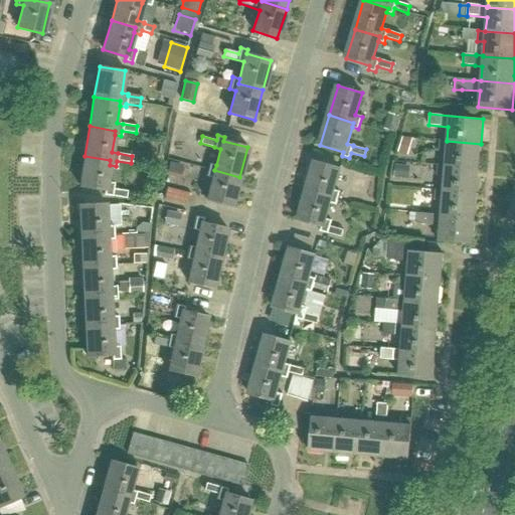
[(447,141),(440,140),(439,151),(446,151),(445,165),(445,166),(479,169),(481,144),(447,141)]
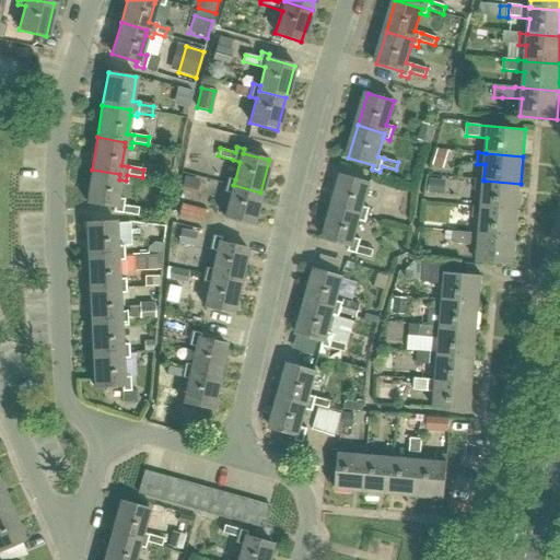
[(116,197),(119,179),(119,174),(92,170),(86,202),(114,207),(113,211),(120,212),(136,216),(137,207),(123,205),(123,198),(116,197)]
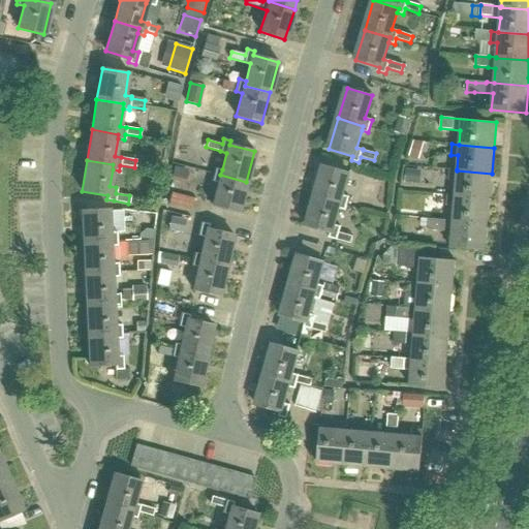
[(340,203),(339,208),(345,209),(349,196),(342,194),(349,172),(323,164),(315,195),(340,203)]
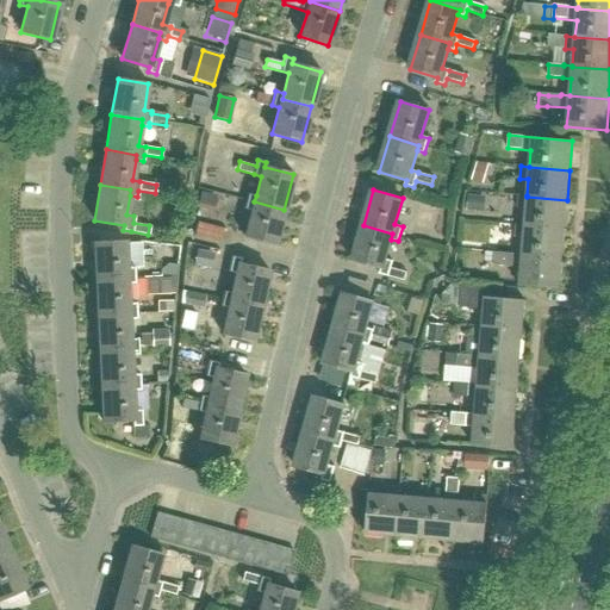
[(254,201),(256,195),(248,194),(244,209),(251,211),(244,237),(274,244),(284,210),(254,201)]
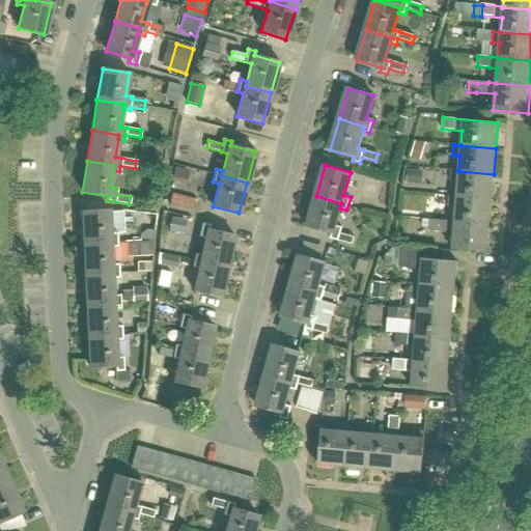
[(458,171),(458,170),(451,170),(450,180),(457,182),(456,196),(492,199),(494,174),(458,171)]
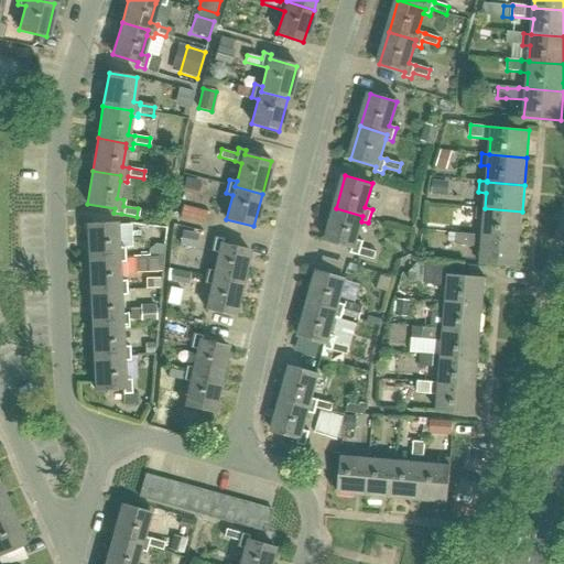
[(203,224),(206,212),(182,206),(179,218),(203,224)]
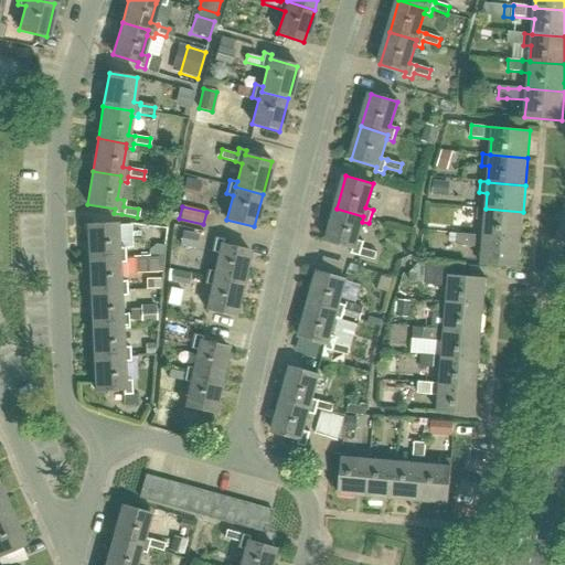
[(486,209),(462,206),(461,219),(484,220),(483,235),(483,236),(520,240),(523,212),(486,209)]
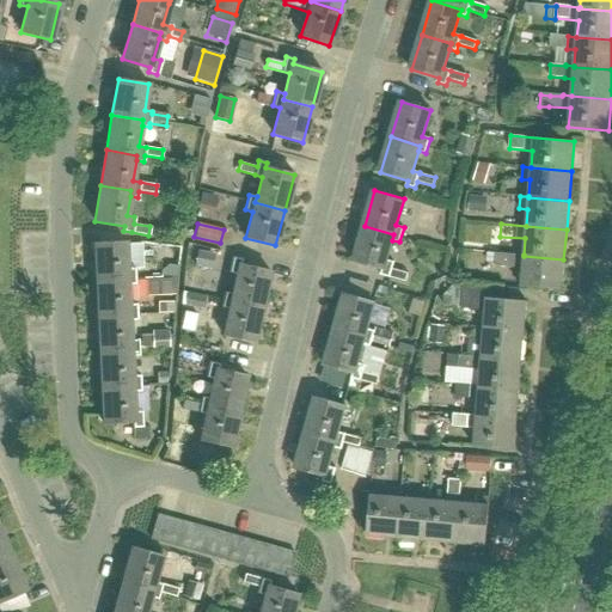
[(386,259),(392,240),(393,234),(365,226),(354,262),(383,269),(381,274),(390,276),(407,281),(409,273),(392,268),(395,262),(386,259)]
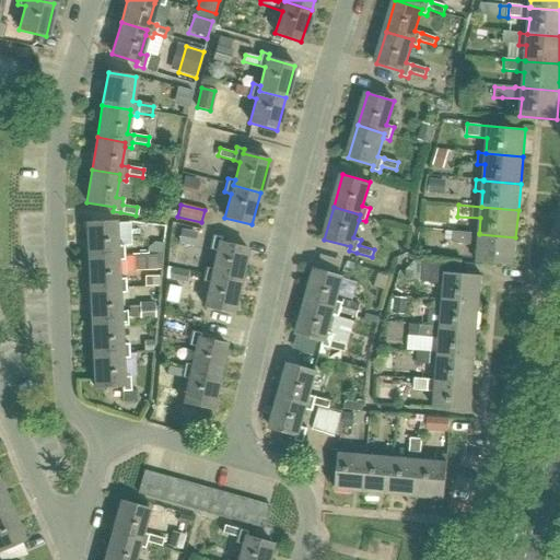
[(116,254),(116,259),(124,258),(123,256),(130,255),(129,224),(114,224),(114,221),(88,222),(89,255),(116,254)]
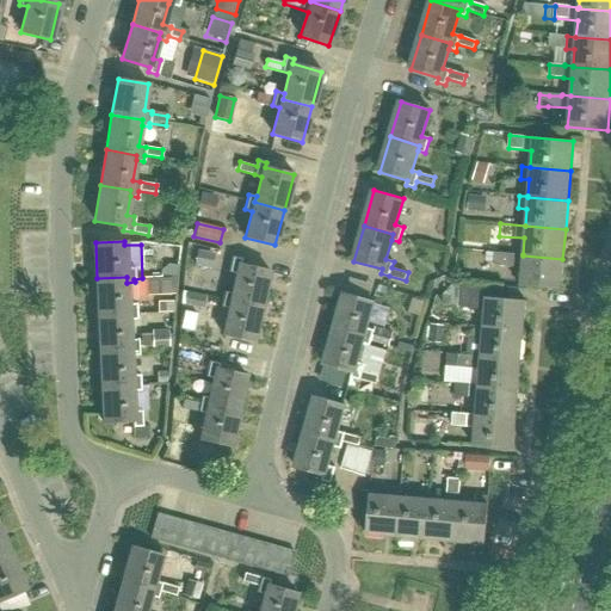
[(523,255),(523,254),(495,252),(494,265),(522,267),(520,285),(560,289),(562,259),(523,255)]
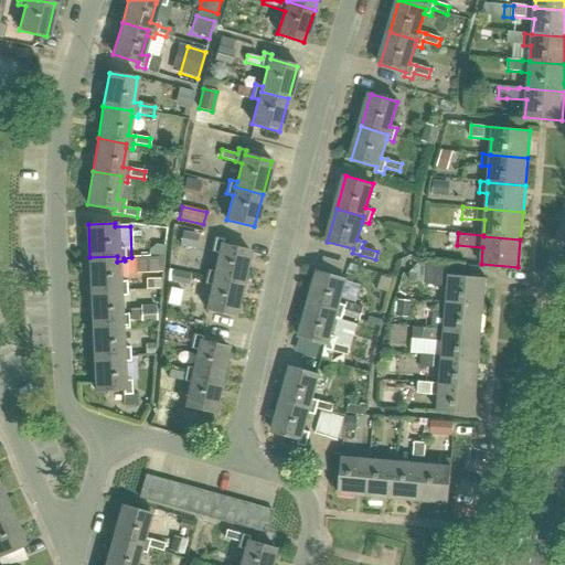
[(213,277),(241,284),(248,249),(222,244),(223,240),(214,237),(212,252),(219,253),(214,272),(213,277)]
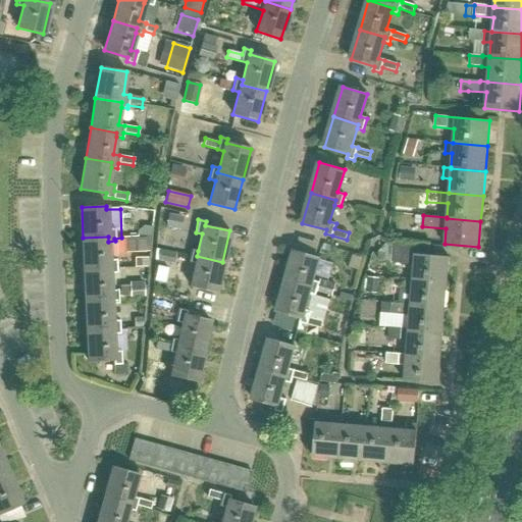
[(109,259),(108,242),(108,237),(83,238),(84,268),(109,267),(109,272),(116,272),(115,259),(109,259)]
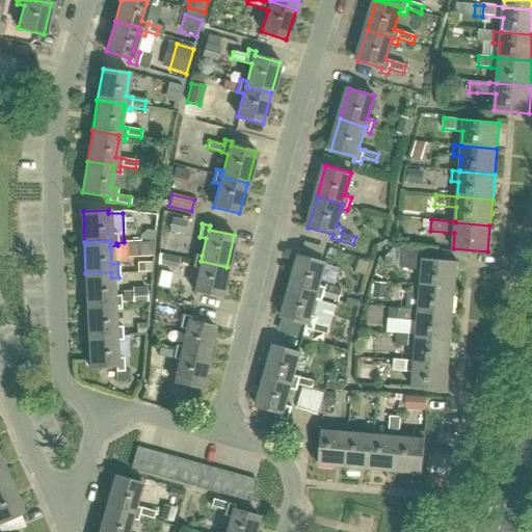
[(149,257),(148,243),(127,244),(127,258),(149,257)]
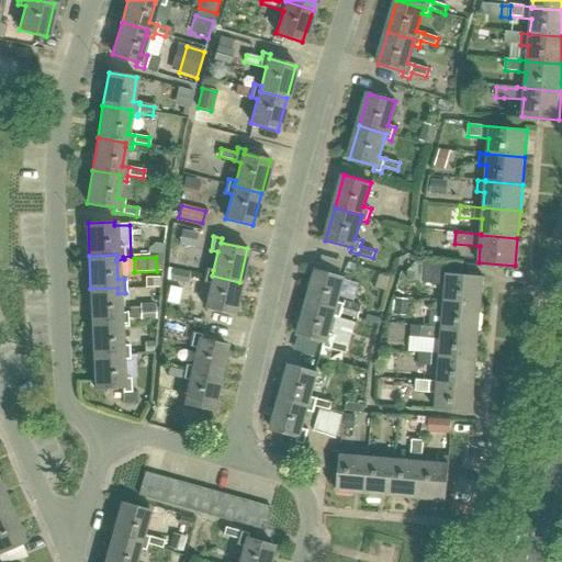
[(444,301),(481,304),(483,277),(462,274),(462,263),(426,261),(417,260),(413,267),(413,271),(407,271),(406,280),(414,281),(415,276),(425,277),(424,283),(446,284),(444,301)]
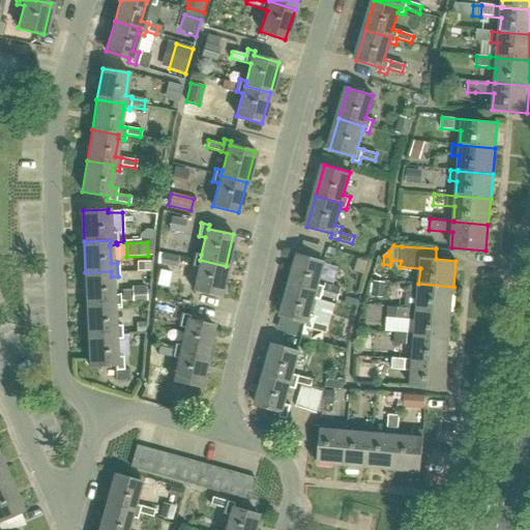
[(200,260),(201,255),(195,253),(192,266),(198,267),(193,291),(219,296),(226,266),(200,260)]
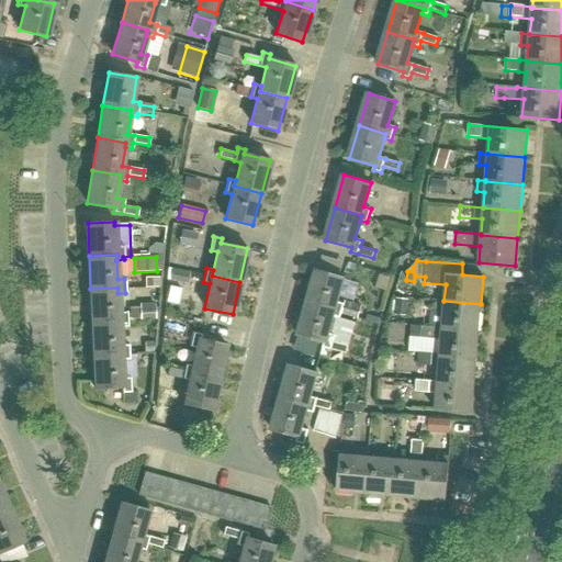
[(335,310),(334,315),(340,317),(345,303),(337,302),(344,278),(317,270),(307,302),(335,310)]
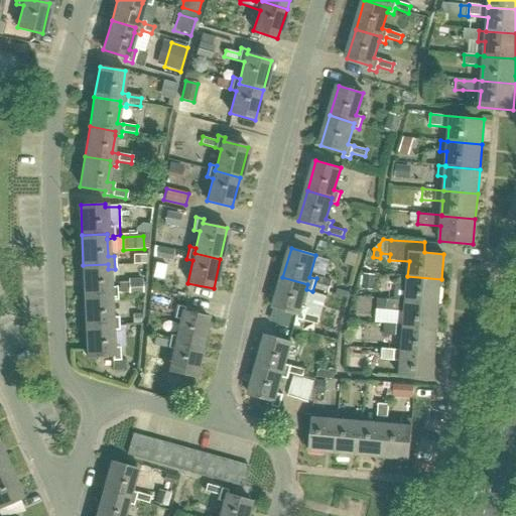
[(132,265),(143,265),(143,255),(132,255),(132,265)]
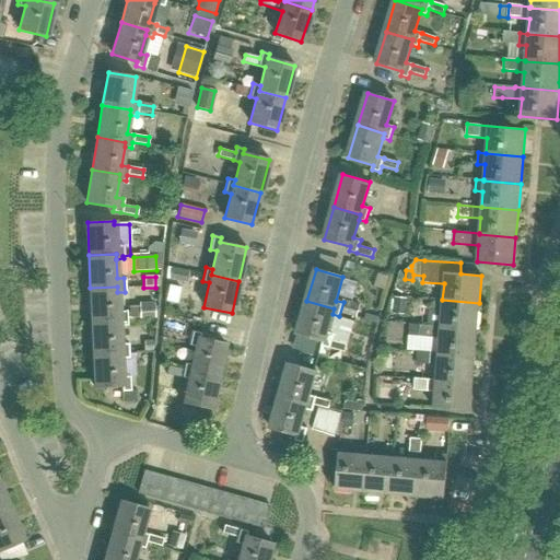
[(118,311),(117,292),(117,287),(90,288),(92,321),(118,319),(119,325),(127,325),(126,310),(118,311)]
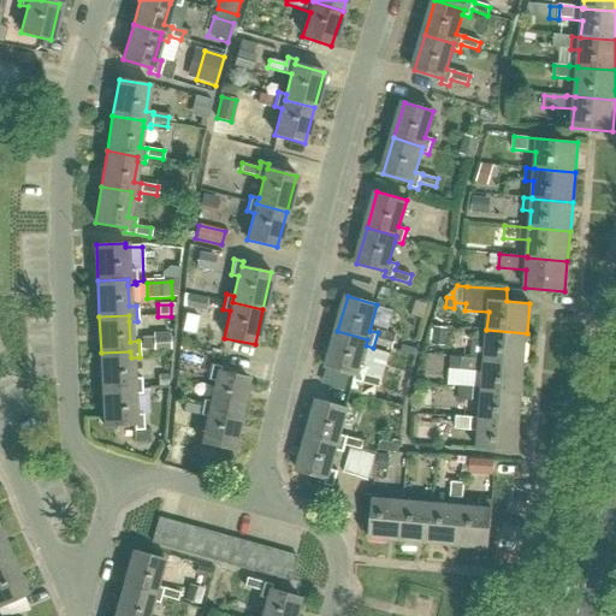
[(527,333),(486,330),(478,330),(477,342),(471,342),(469,359),(525,362),(527,333)]
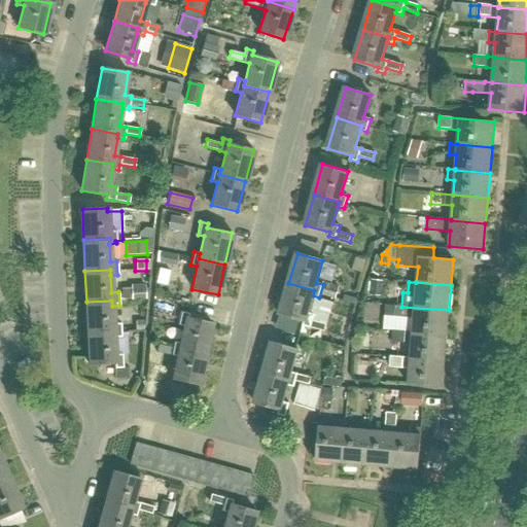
[(288,283),(280,313),(280,314),(305,320),(304,325),(311,327),(324,330),(326,324),(313,320),(314,314),(308,312),(313,295),(314,290),(288,283)]
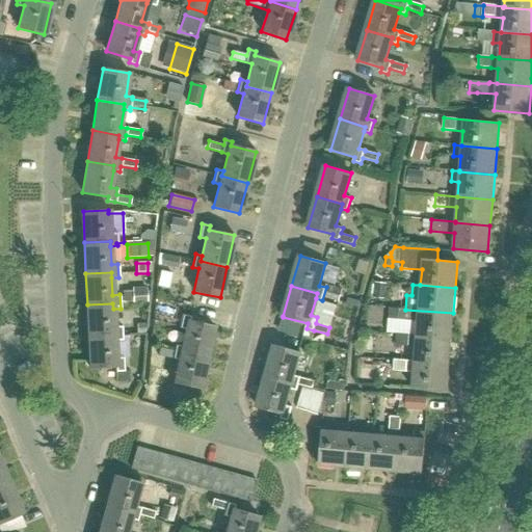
[(113,326),(113,309),(112,303),(87,304),(88,336),(114,334),(114,340),(122,340),(121,326),(113,326)]
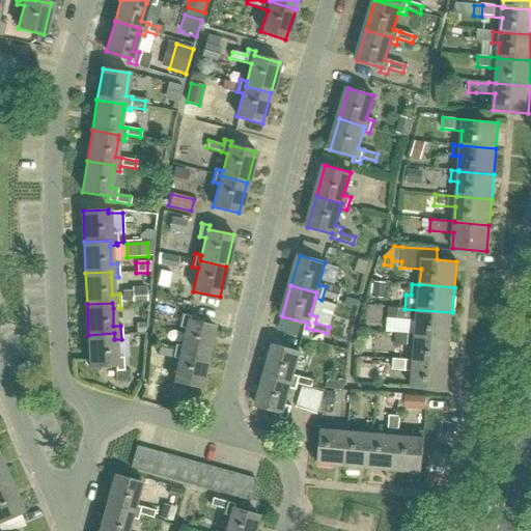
[(388,319),(396,319),(397,309),(389,308),(388,319)]
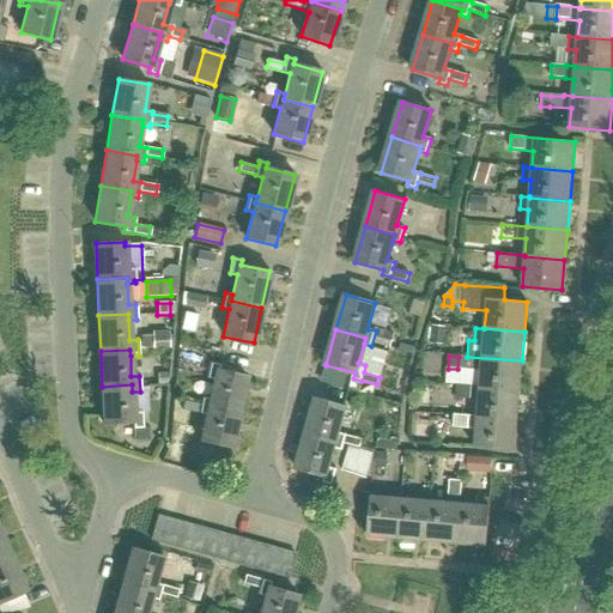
[(459,357),(457,369),(480,371),(479,387),(520,390),(522,360),(467,357),(459,357)]
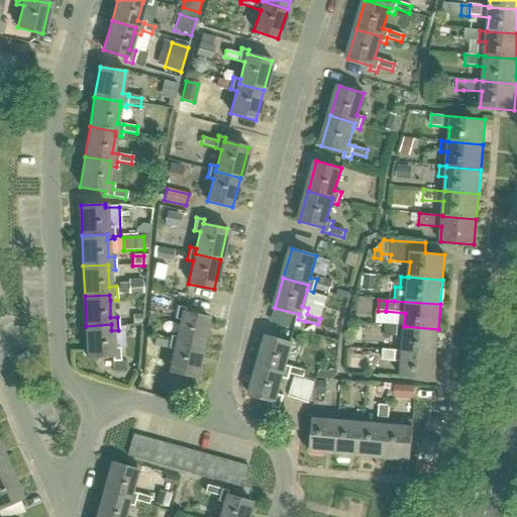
[(176,341),(201,347),(207,317),(183,311),(184,307),(177,306),(174,318),(180,320),(177,336),(176,341)]
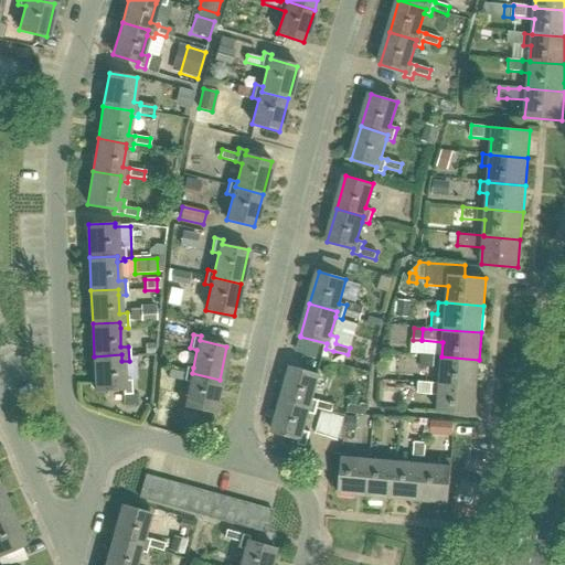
[(123,380),(121,361),(121,354),(94,356),(95,390),(121,388),(121,395),(123,395),(121,405),(136,406),(137,395),(131,394),(130,379),(123,380)]
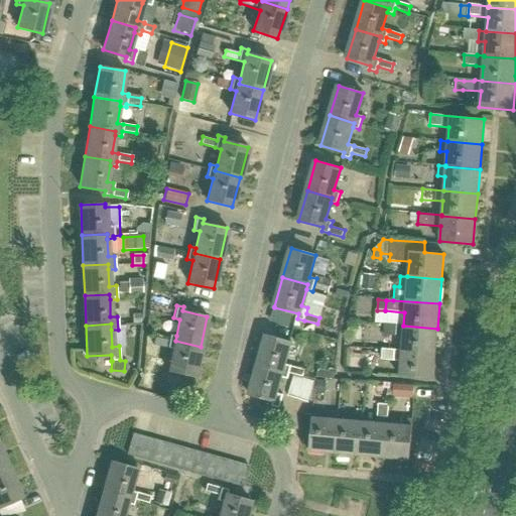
[(401,351),(435,353),(437,329),(403,326),(403,327),(395,326),(395,328),(383,327),(382,337),(395,338),(395,337),(402,337),(401,350),(401,351)]
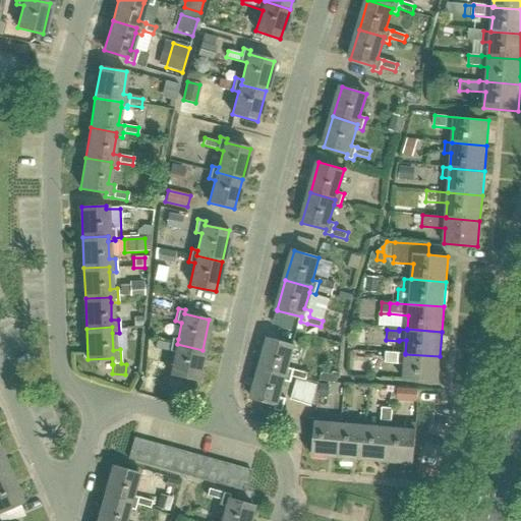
[(177,344),(178,339),(172,338),(169,351),(175,352),(170,374),(195,381),(203,350),(177,344)]
